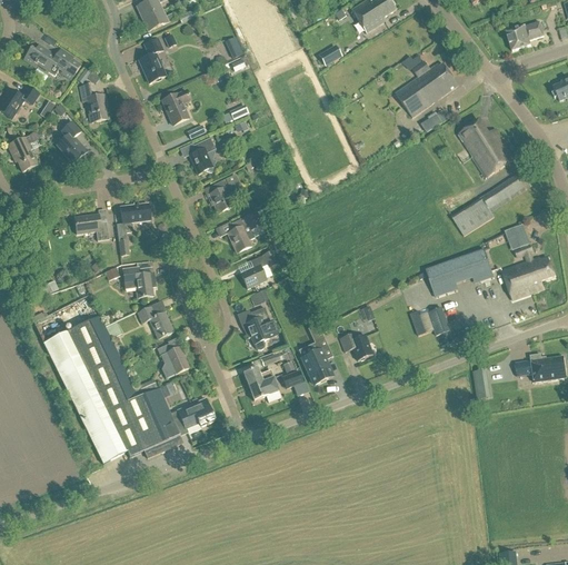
[(145,0),(135,5),(140,17),(160,8),(157,1),(160,0),(145,0)]
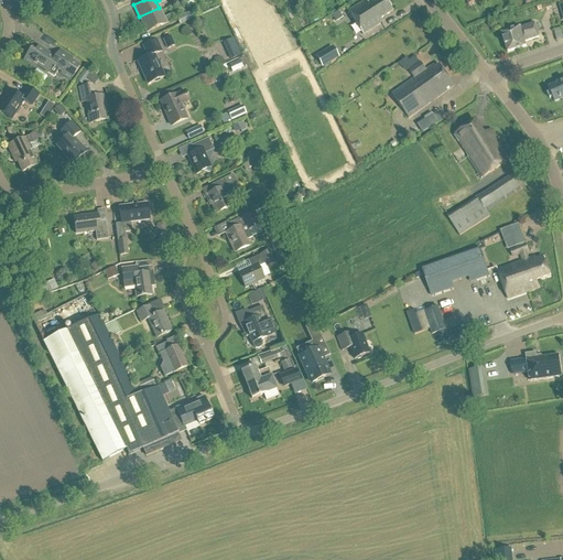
[(391,8),(386,0),(367,0),(366,1),(365,0),(357,0),(346,8),(361,31),(380,18),(378,15),(391,8)]
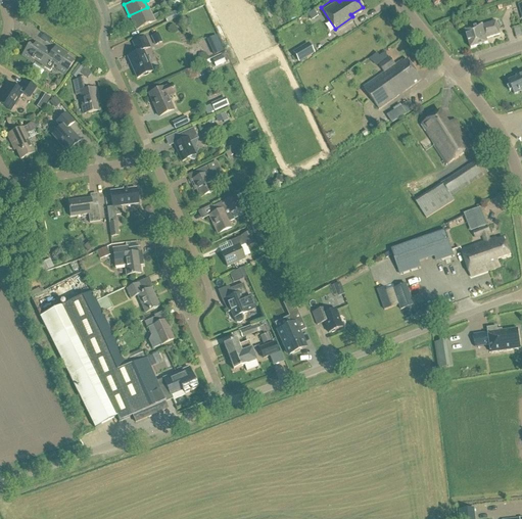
[(147,7),(129,15),(135,28),(160,15),(157,10),(150,13),(147,7)]
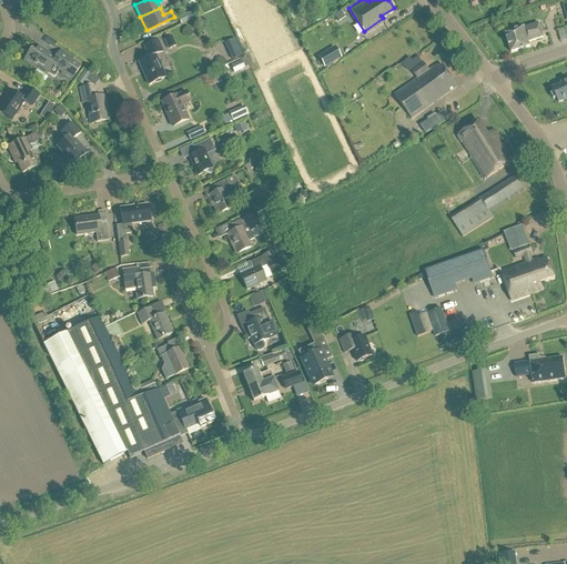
[(178,14),(180,21),(194,16),(191,8),(178,14)]
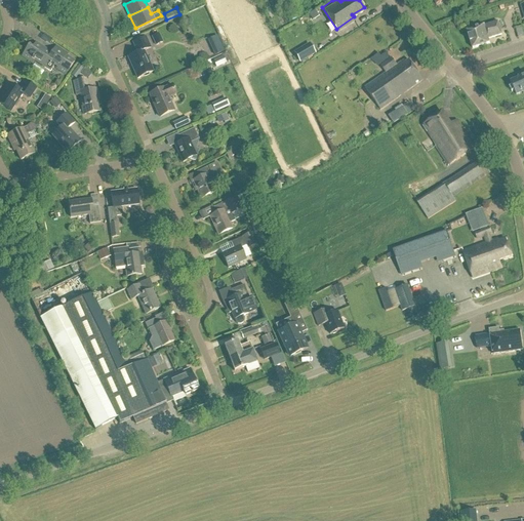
[(501,31),(497,18),(483,23),(483,22),(467,28),(472,45),(489,39),(488,35),(501,31)]
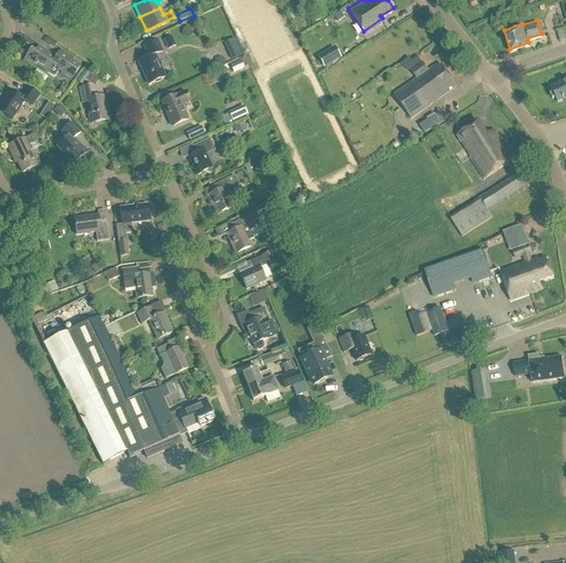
[(171,32),(163,37),(167,45),(175,42),(171,32)]
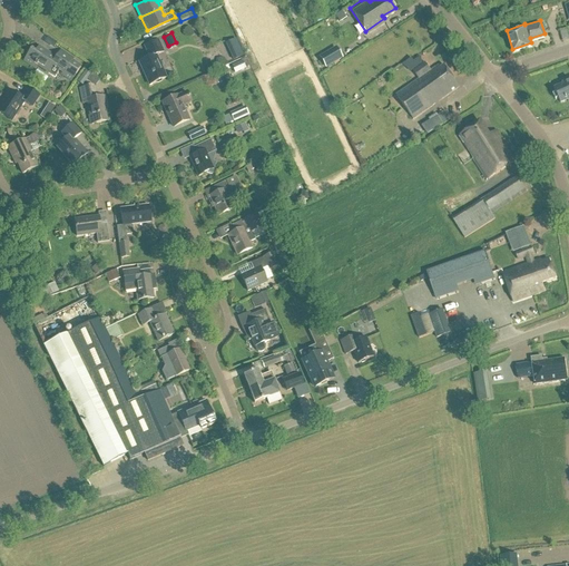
[(559,33),(561,45),(568,42),(566,32),(559,33)]
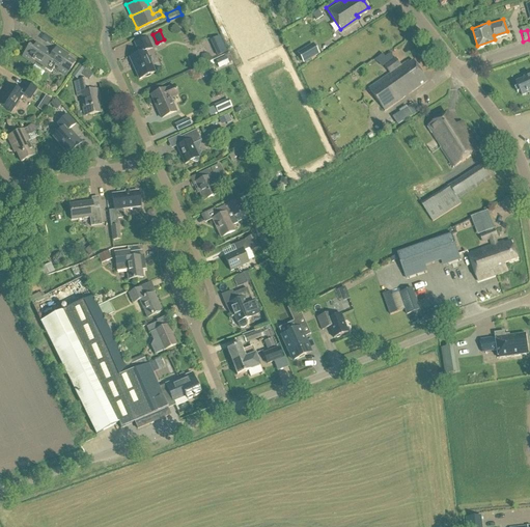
[(150,45),(145,34),(133,39),(138,51),(128,55),(138,77),(152,70),(143,49),(150,45)]
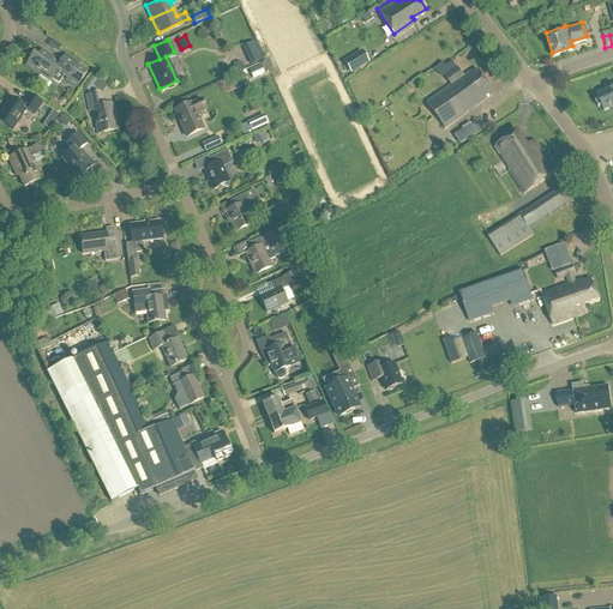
[(62,72),(67,76),(65,78),(76,85),(86,67),(77,61),(78,59),(65,50),(59,59),(41,47),(37,52),(32,49),(24,61),(36,70),(38,67),(58,79),(62,72)]
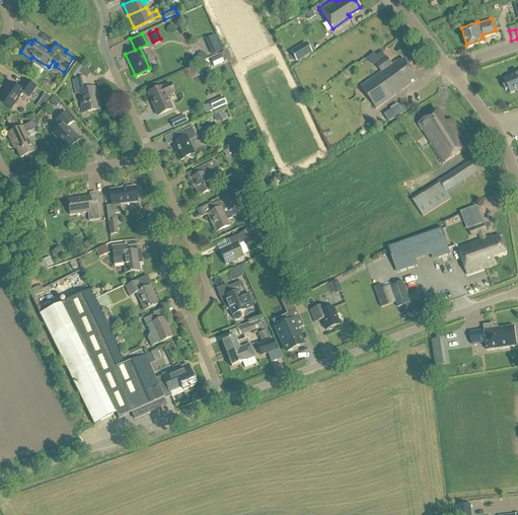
[(304,40),(289,49),(296,59),(310,50),(304,40)]
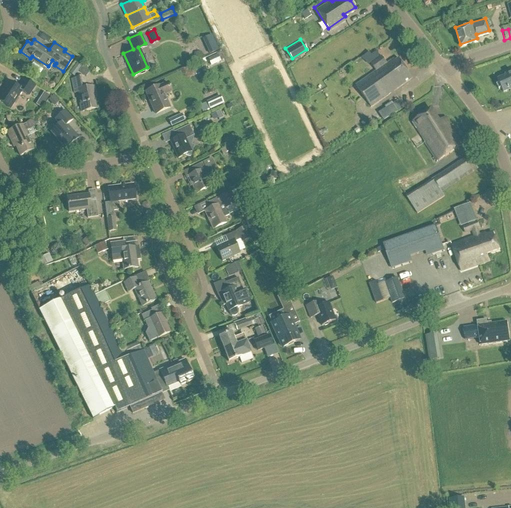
[(208,52),(218,47),(215,41),(205,46),(208,52)]
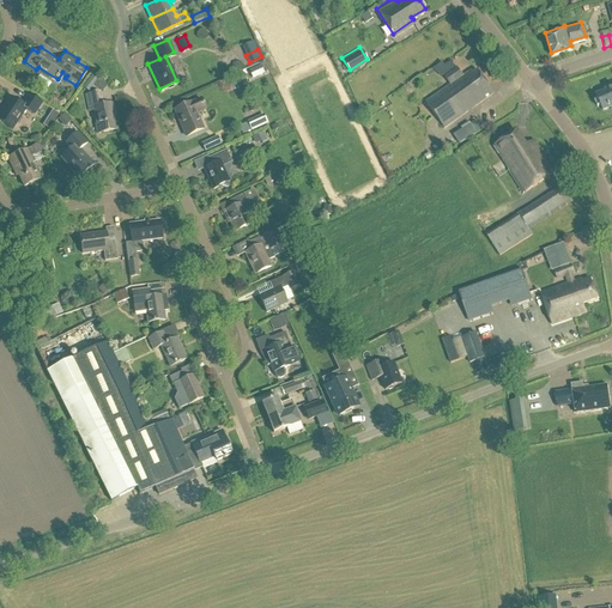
[(441,60),(437,62),(444,72),(448,70),(441,60)]
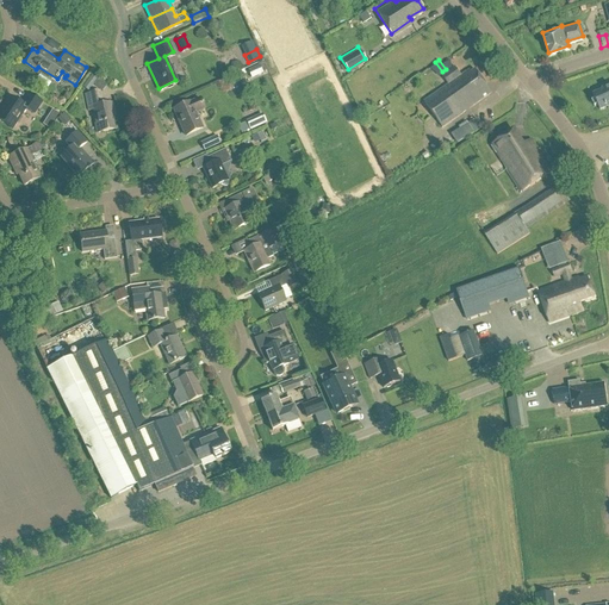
[(258,62),(247,67),(250,75),(261,70),(258,62)]
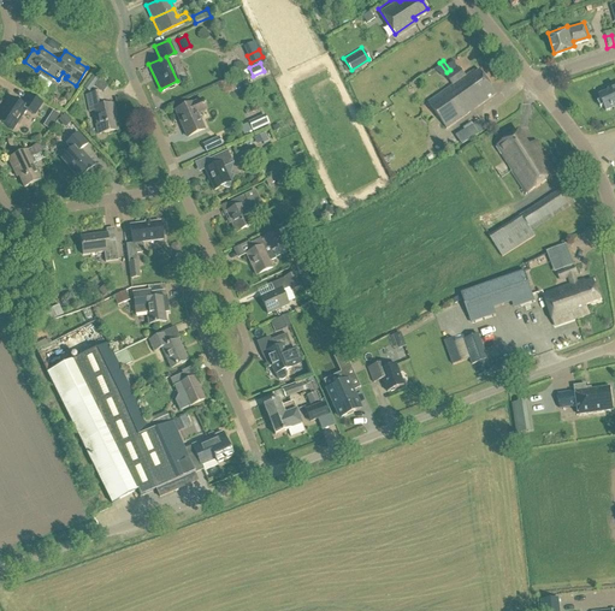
[(465,72),(459,64),(445,73),(451,82),(427,99),(445,125),(495,90),(479,66),(474,70),(473,67),(465,72)]
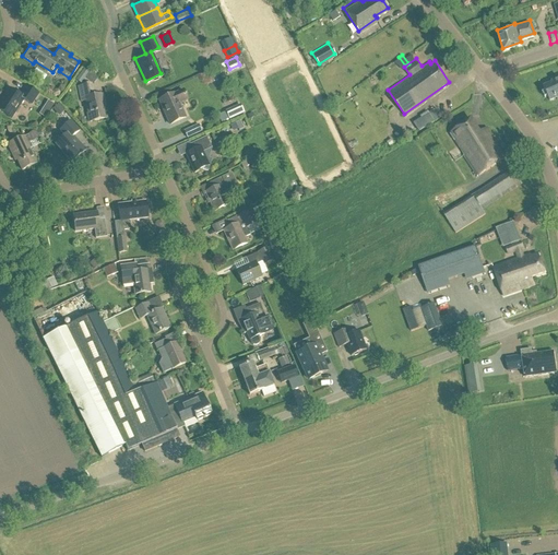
[(74,78),(79,82),(88,69),(83,66),(74,78)]
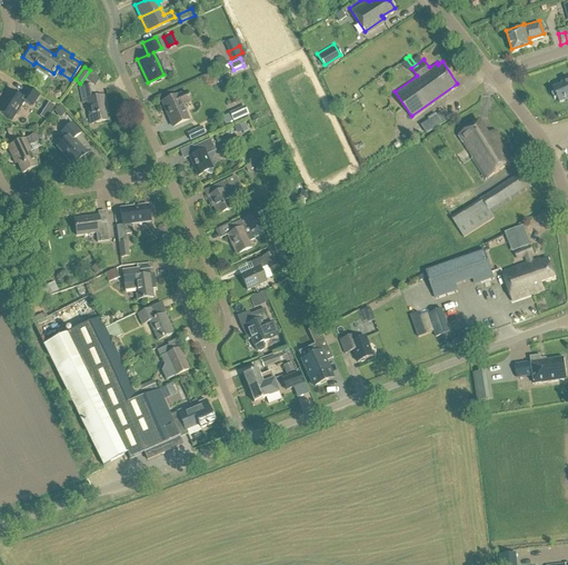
[(95,82),(98,77),(90,71),(87,76),(95,82)]
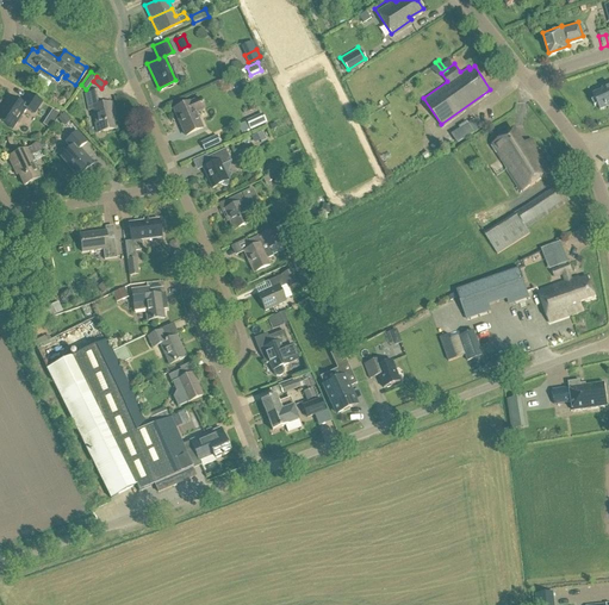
[(608,80),(601,85),(602,87),(592,92),(598,106),(607,103),(608,105),(608,104),(608,80)]
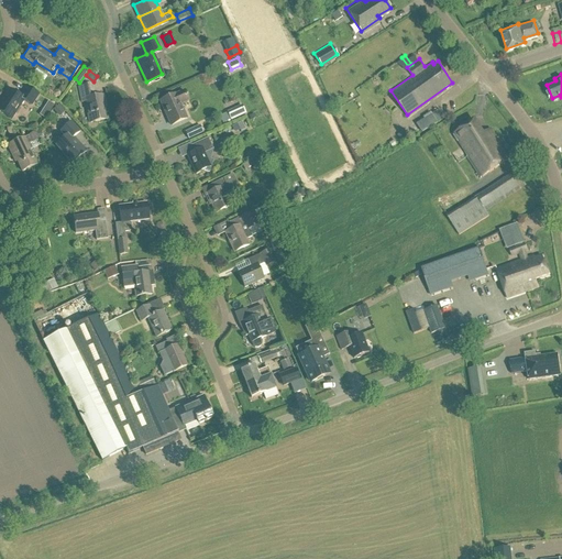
[(92,95),(90,81),(78,84),(81,98),(85,98),(88,111),(87,111),(88,120),(106,117),(102,99),(103,99),(101,92),(92,95)]
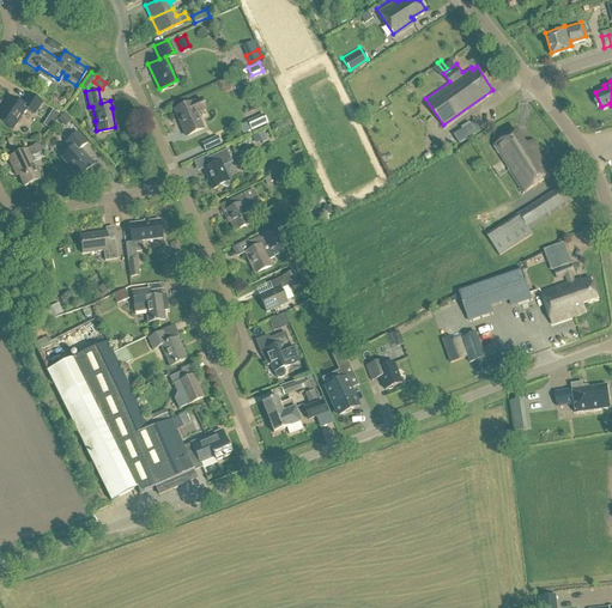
[(41,99),(28,91),(20,102),(8,93),(0,105),(0,120),(11,127),(24,105),(32,111),(41,99)]
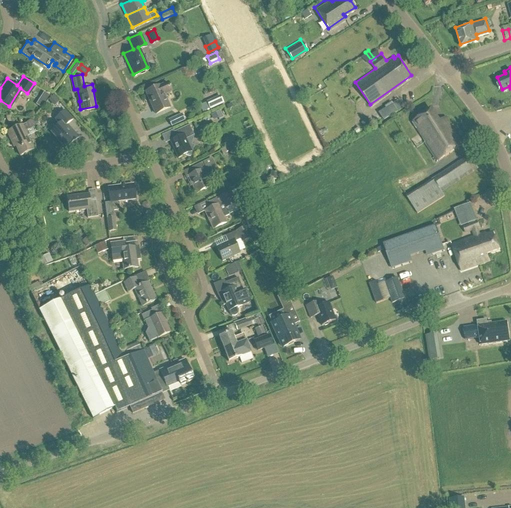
[(170,88),(166,80),(158,84),(158,83),(144,89),(154,111),(168,105),(162,92),(170,88)]
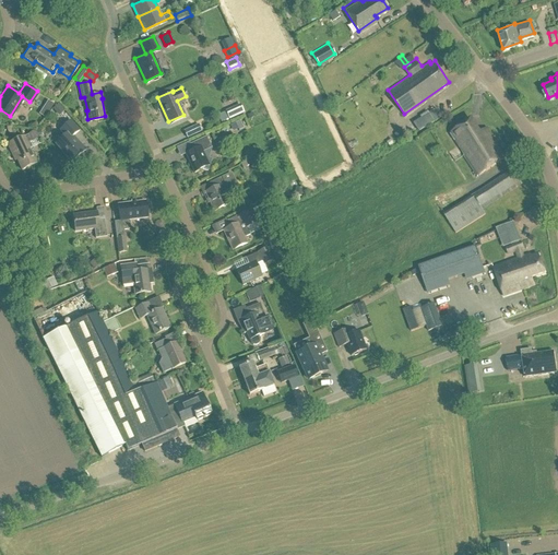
[(469,105),(476,108),(482,98),(474,95),(469,105)]
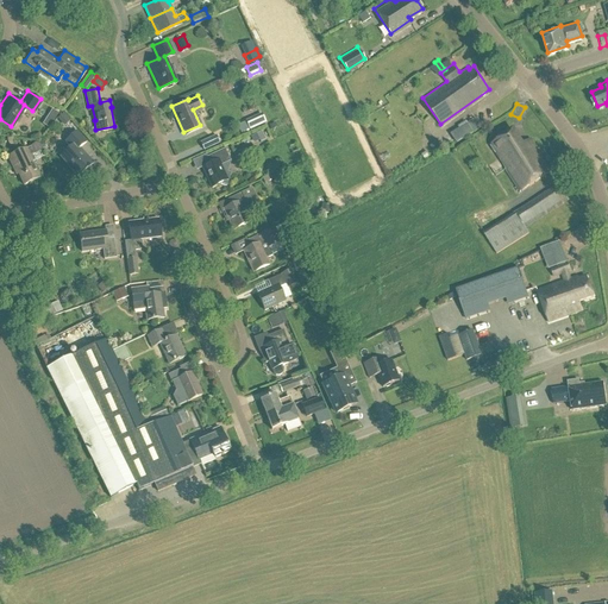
[(48,112),(54,115),(57,111),(51,106),(48,112)]
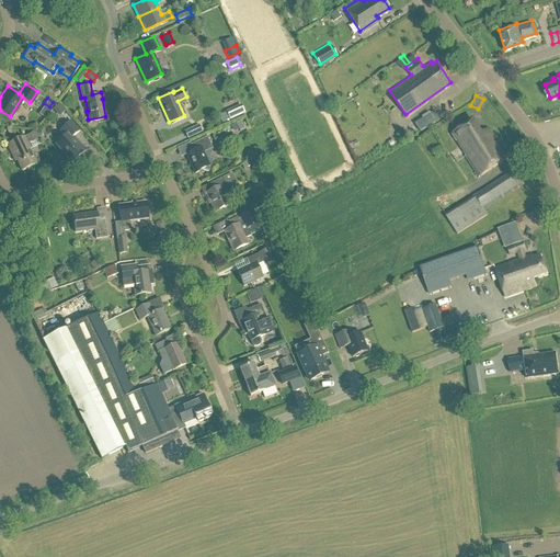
[(240,102),(225,109),(225,110),(228,116),(229,117),(243,111),(240,102)]
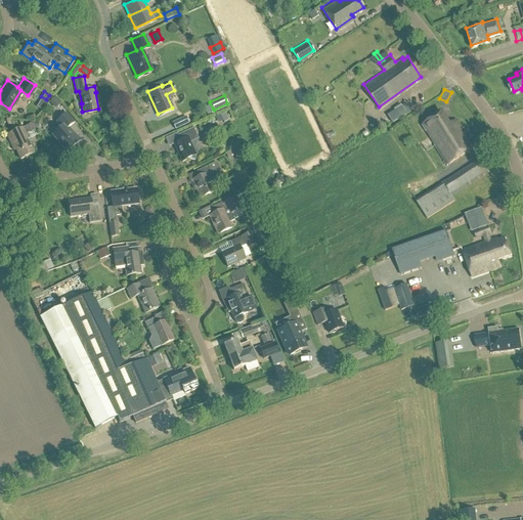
[(407,98),(386,113),(391,121),(413,107),(407,98)]
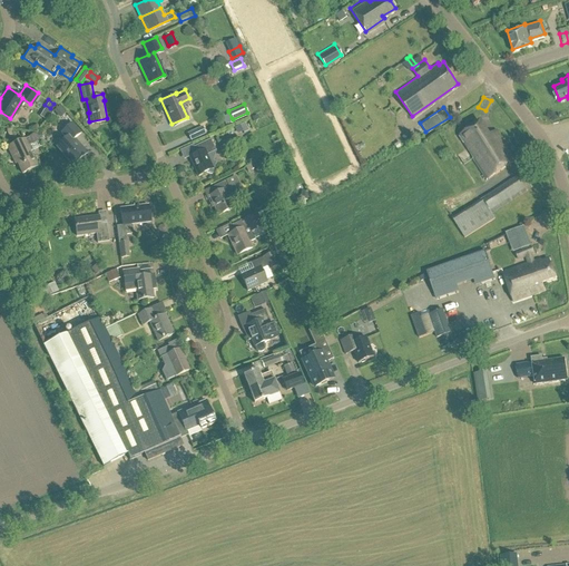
[(57,119),(64,115),(58,108),(51,114),(57,119)]
